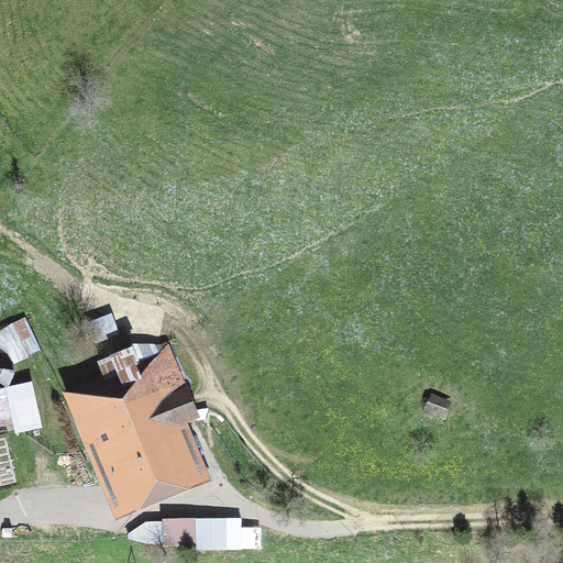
[(0,328),(0,340),(12,363),(42,348),(25,316),(0,328)]
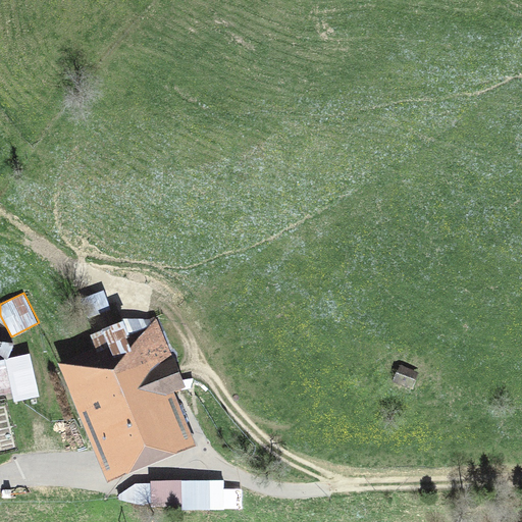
[(0,321),(0,357),(10,358),(11,322),(0,321)]
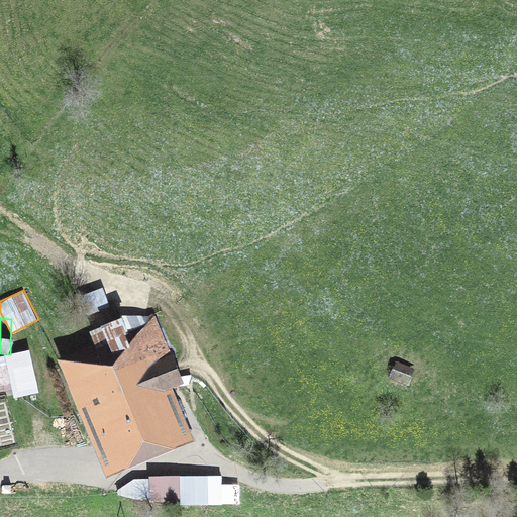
[(131,332),(75,354),(116,456),(173,433),(153,386),(176,377),(170,363),(147,372),(131,332)]
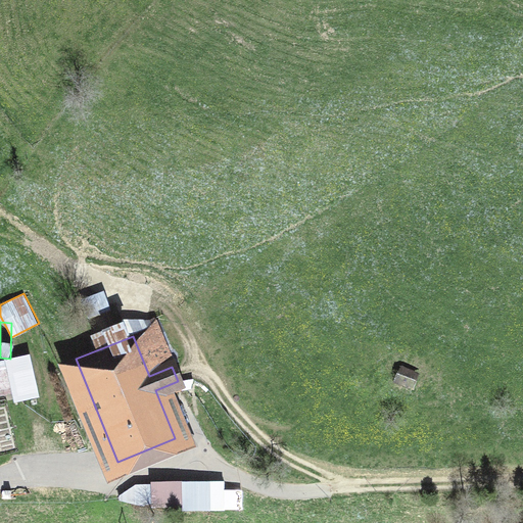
[(4,371),(0,371),(0,395),(9,393),(4,371)]
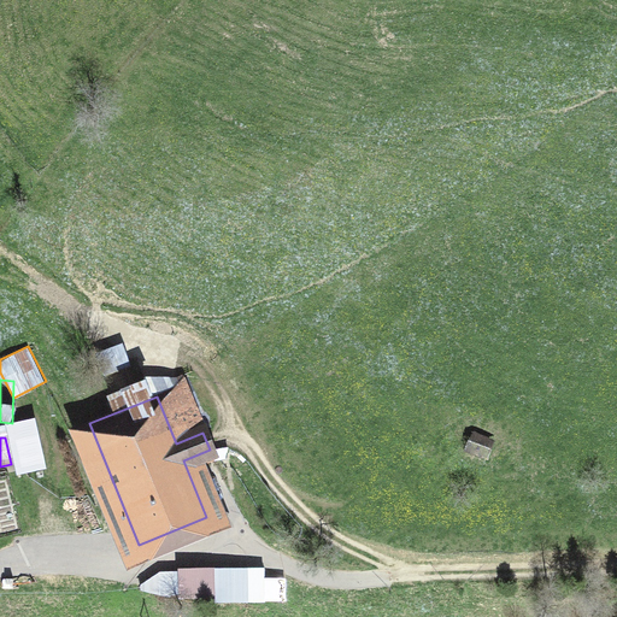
[(491,447),(471,439),(464,456),(483,464),(491,447)]
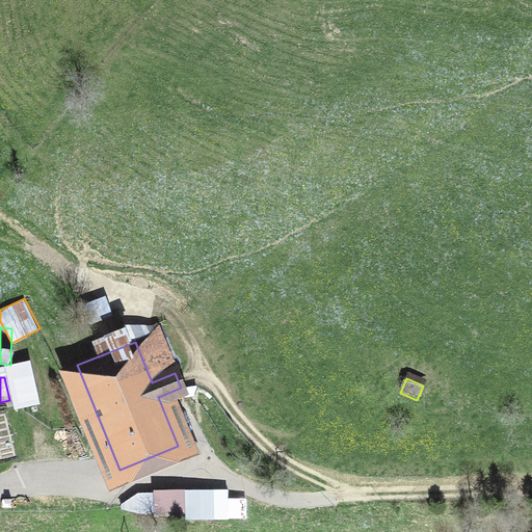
[(137,491),(121,503),(122,508),(135,512),(186,512),(186,519),(246,519),(246,498),(229,498),(229,489),(154,489),(154,493),(137,491)]
